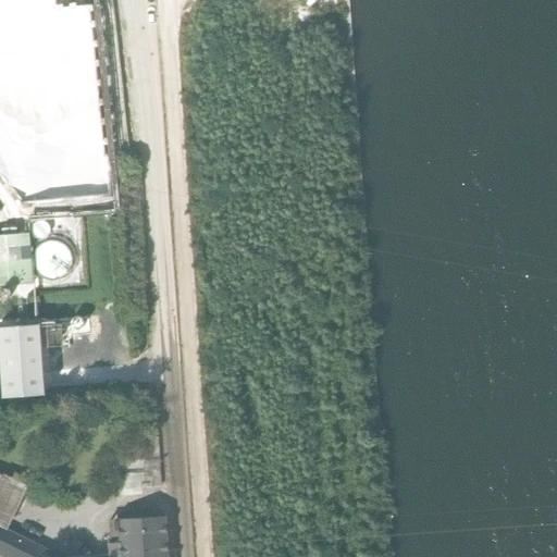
[(31,233),(0,235),(0,286),(34,284),(31,233)]
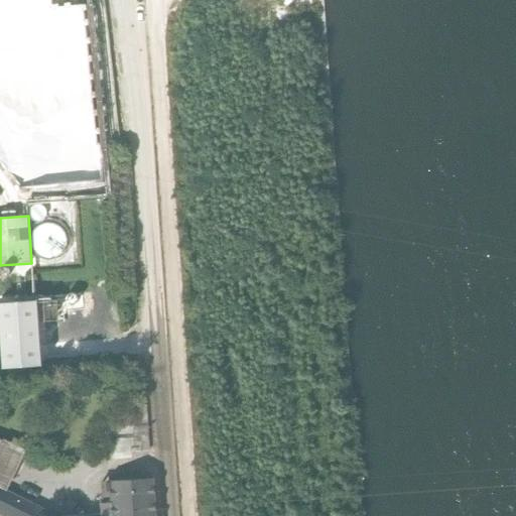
[(47,222),(41,225),(35,237),(36,245),(39,252),(44,256),(50,258),(62,256),(66,254),(72,246),(73,236),(70,229),(66,225),(59,222),(53,221),(47,222)]
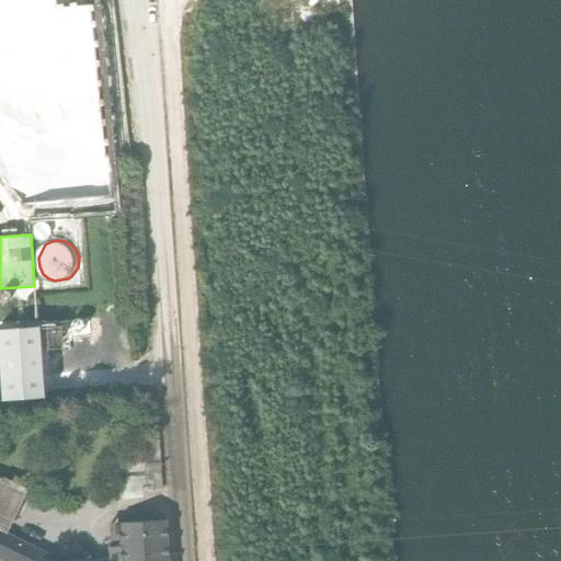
[(46,398),(41,327),(0,329),(0,371),(2,400),(46,398)]
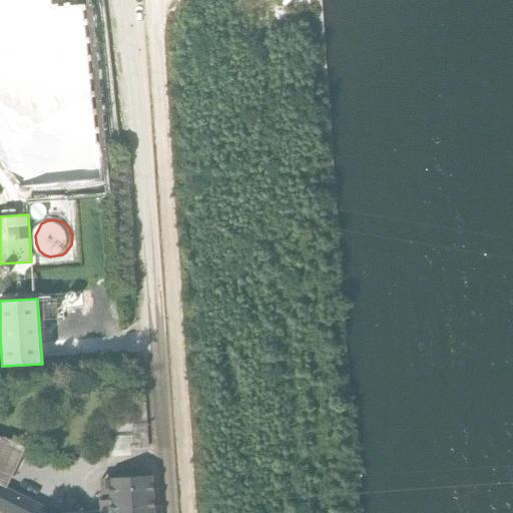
[(56,299),(37,299),(38,318),(57,317),(56,299)]
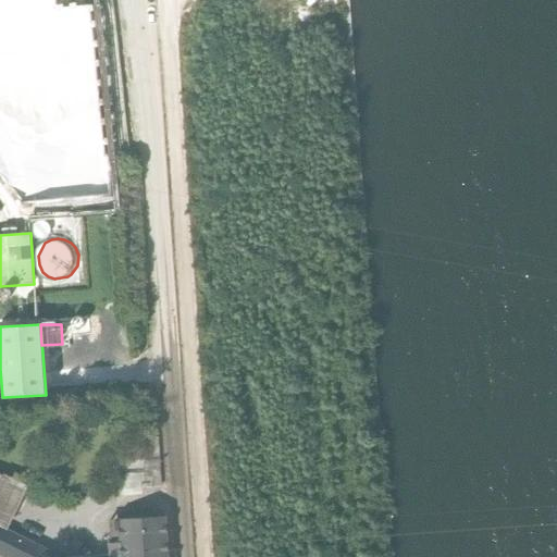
[(0,527),(7,531),(8,529),(17,509),(29,485),(3,473),(1,478),(0,478),(0,527)]
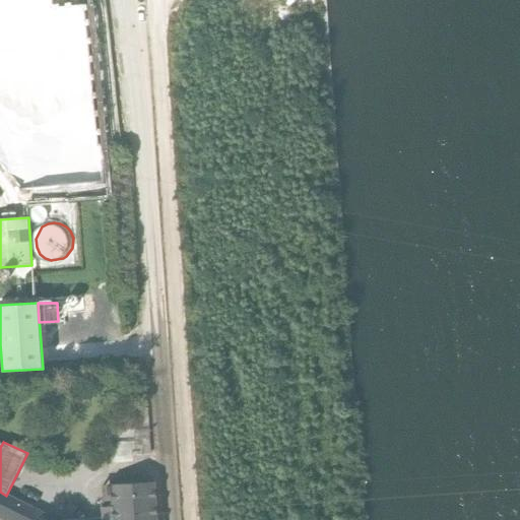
[(111,509),(111,519),(156,519),(153,481),(109,484),(111,509)]
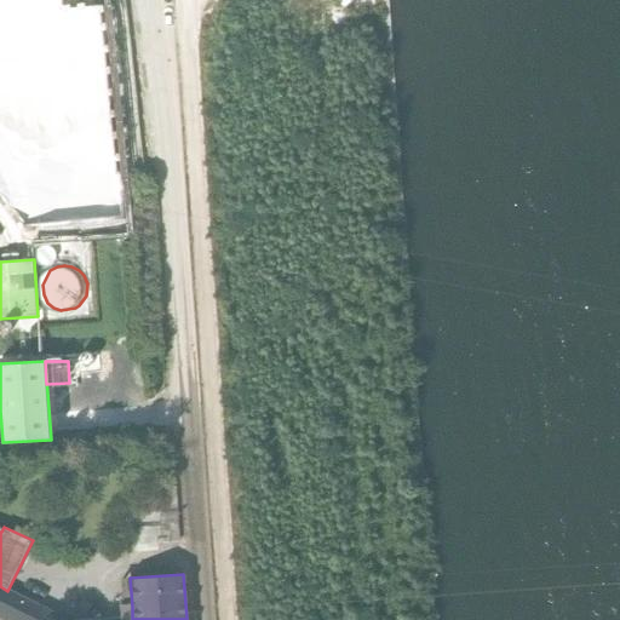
[(7,591),(0,586),(0,616),(6,619),(73,619),(9,589),(7,591)]
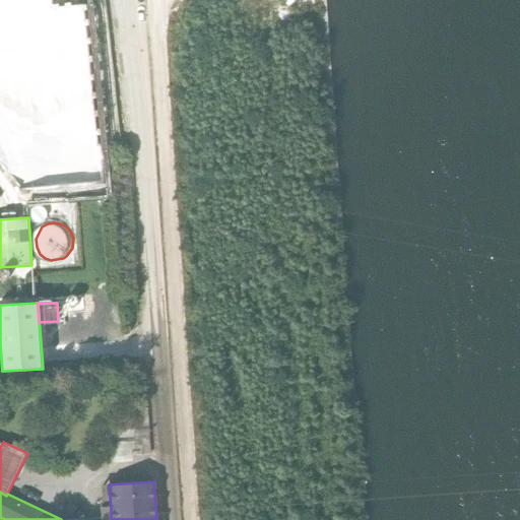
[(111,519),(111,509),(102,509),(103,519),(111,519)]
